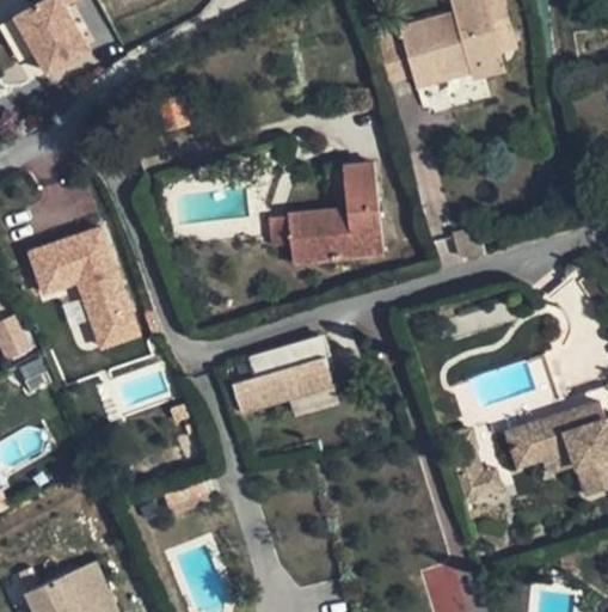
[(87,57),(56,0),(55,0),(14,23),(45,80),(87,57)]
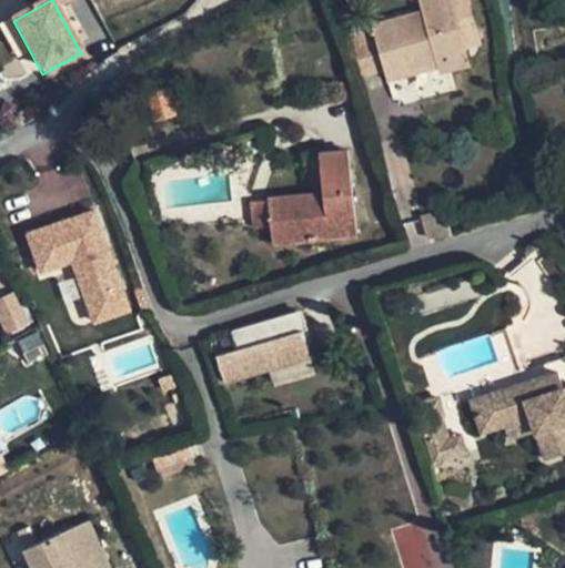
[(81,0),(52,0),(59,12),(81,0)]
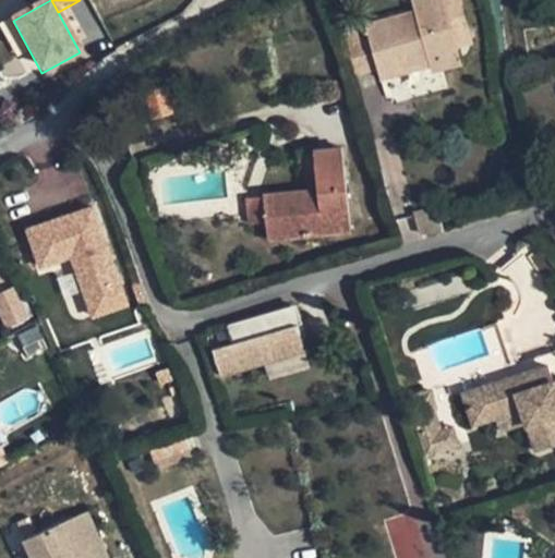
[(353,37),(340,40),(351,77),(376,70),(378,80),(427,65),(430,72),(460,63),(456,46),(472,41),(460,0),(410,0),(412,9),(363,23),(366,33),(353,37)]
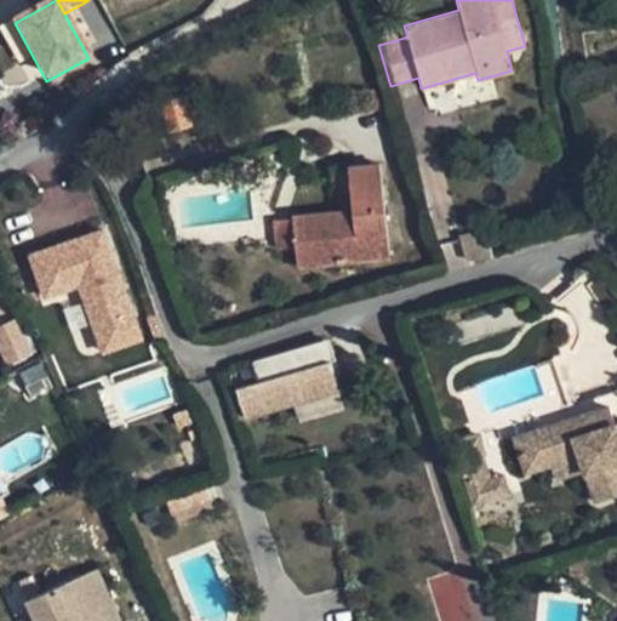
[(6,18),(0,22),(0,30),(16,60),(27,53),(6,18)]
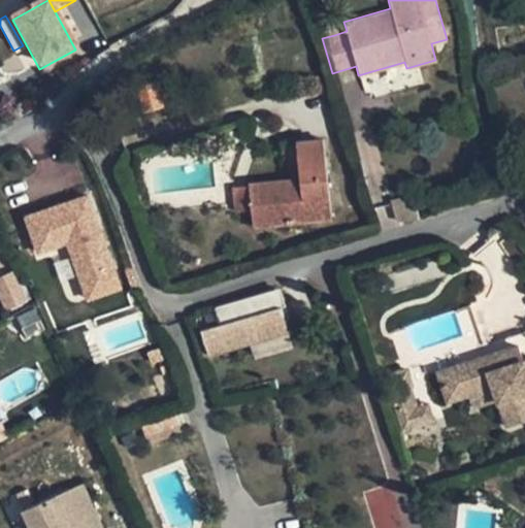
[(347,31),(343,22),(331,25),(334,35),(347,31)]
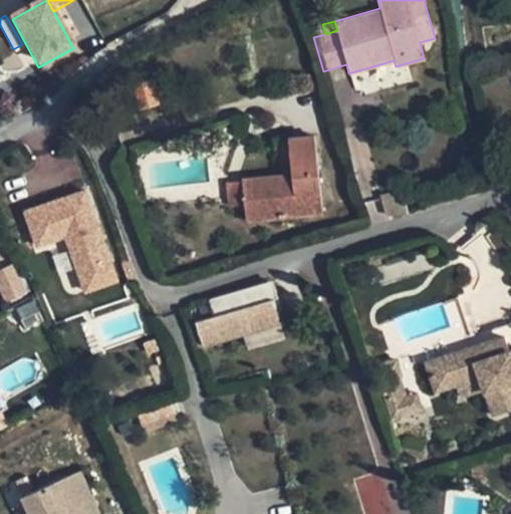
[(288,138),(292,174),(293,189),(243,194),(244,204),(246,220),(321,212),(313,136),(288,138)]
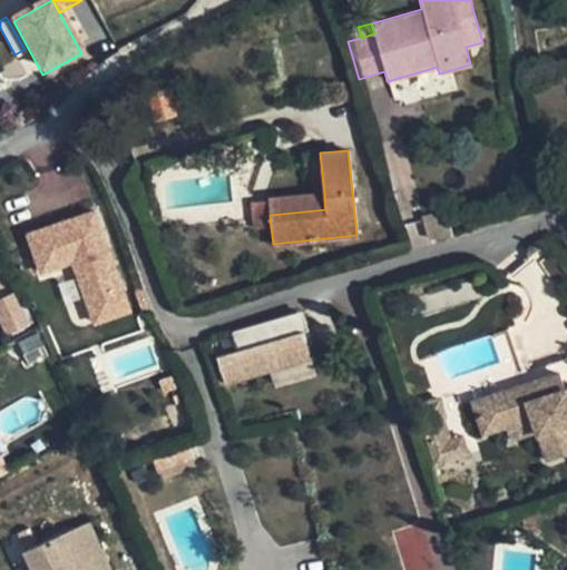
[(324,193),(267,198),(270,215),(325,209),(324,193)]
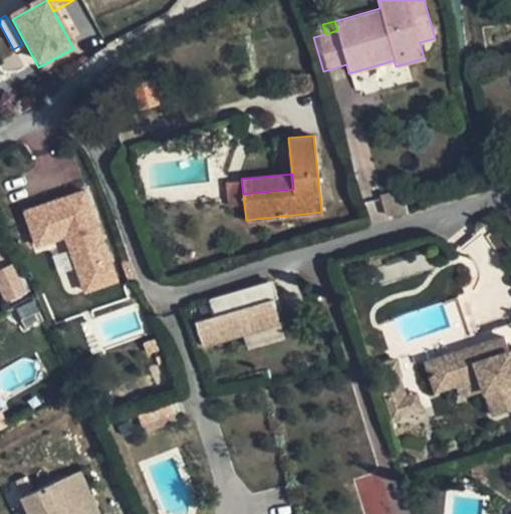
[(243,194),(241,179),(224,181),(227,206),(244,204),(243,194)]
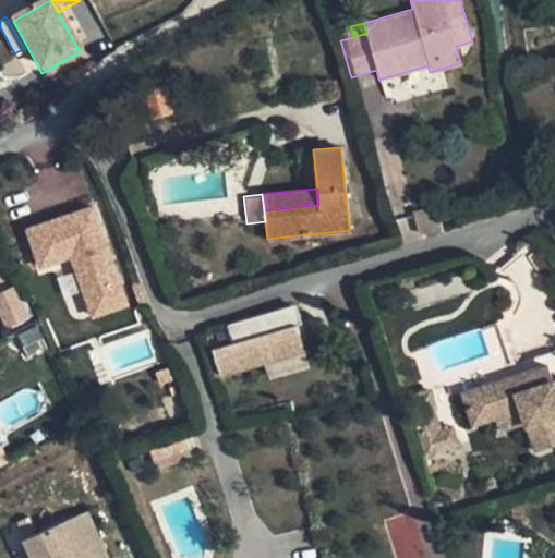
[(121,296),(89,205),(24,227),(37,264),(65,255),(83,310),(121,296)]
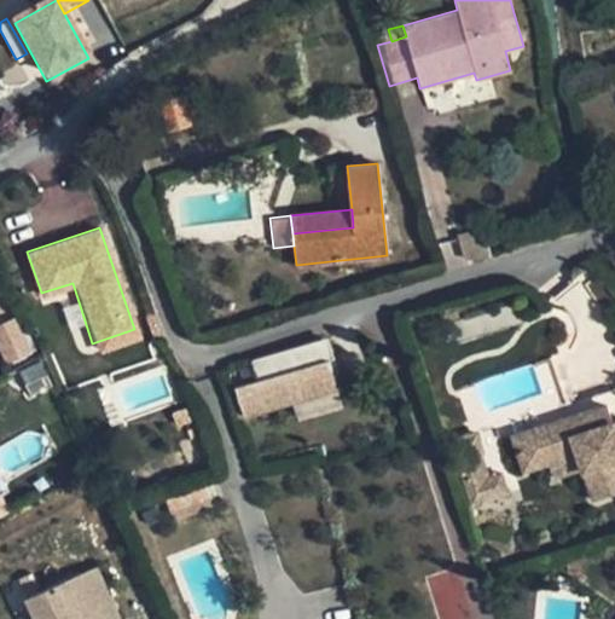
[(0,364),(29,354),(16,318),(0,323),(0,364)]
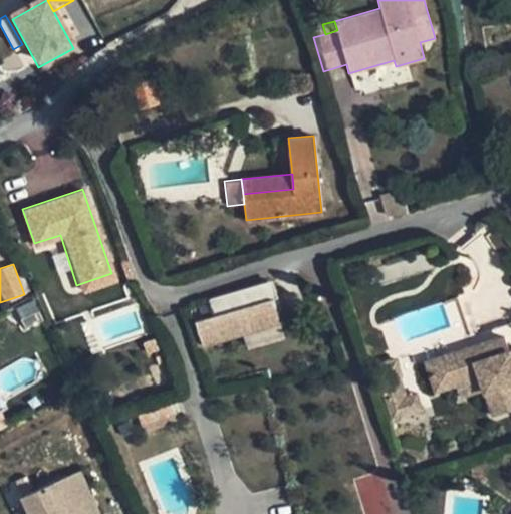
[(194,320),(202,344),(278,322),(271,297),(194,320)]
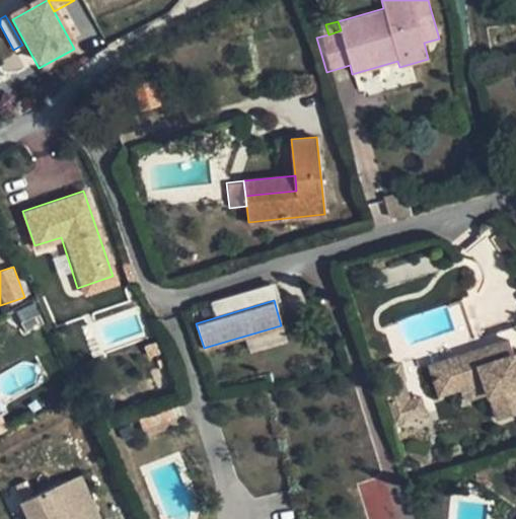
[(477,339),(482,348),(505,340),(511,355),(515,352),(515,336),(513,326),(477,339)]
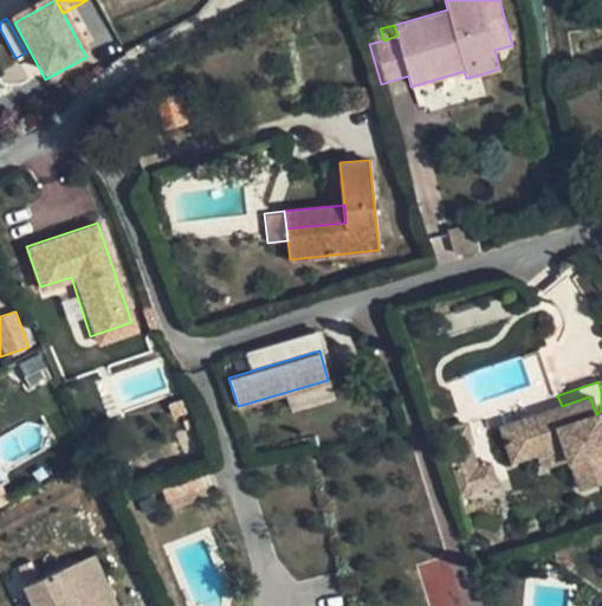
[(562,406),(498,427),(510,462),(562,444),(578,490),(601,482),(601,411),(596,414),(589,397),(562,406)]
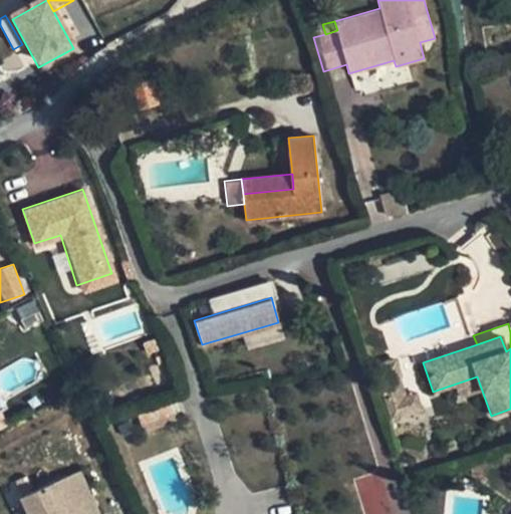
[(393,361),(371,368),(390,422),(412,414),(406,398),(393,361)]
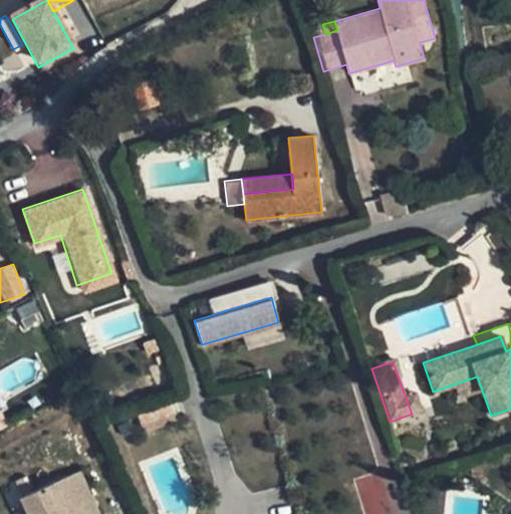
[(414,395),(406,398),(412,414),(420,411),(414,395)]
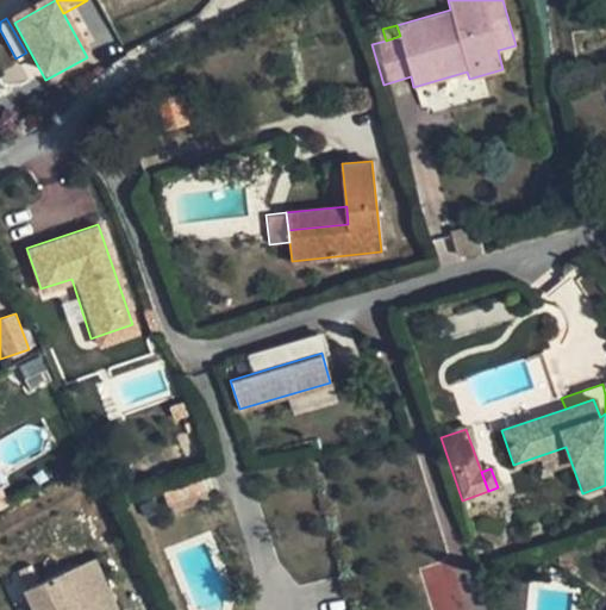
[(116,609),(94,560),(26,590),(35,609),(116,609)]
